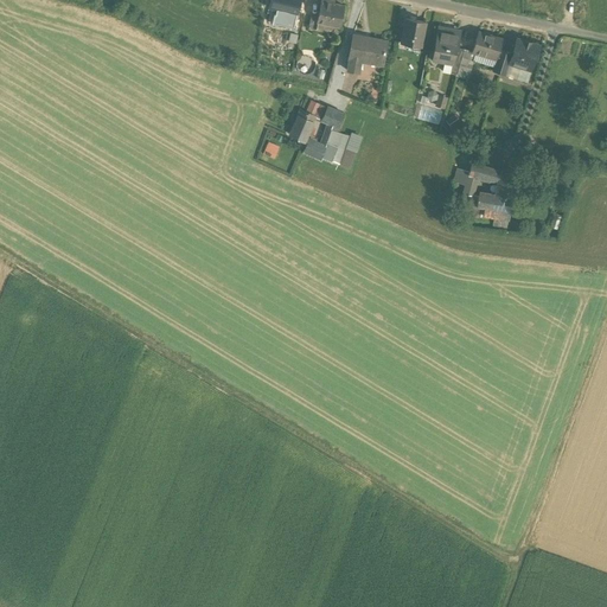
[(300,0),(272,0),(269,8),(276,11),(296,16),(300,0)]
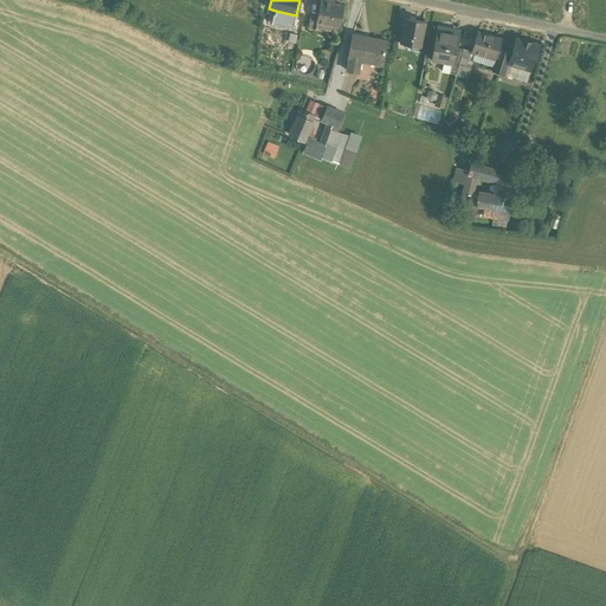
[(343,8),(322,4),(318,18),(317,23),(334,26),(339,27),(343,8)]
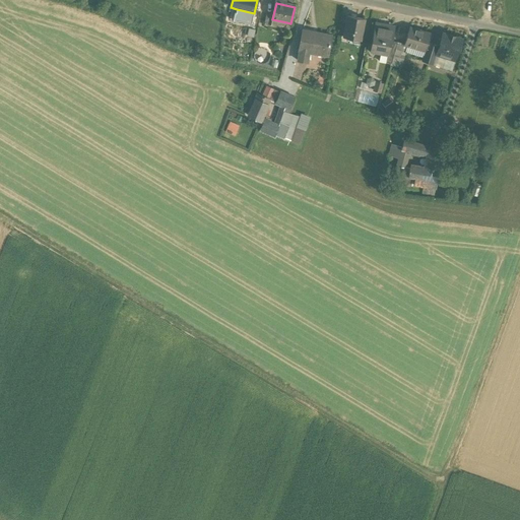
[(251,23),(254,13),(237,9),(236,13),(235,13),(234,20),(237,21),(238,20),(251,23)]
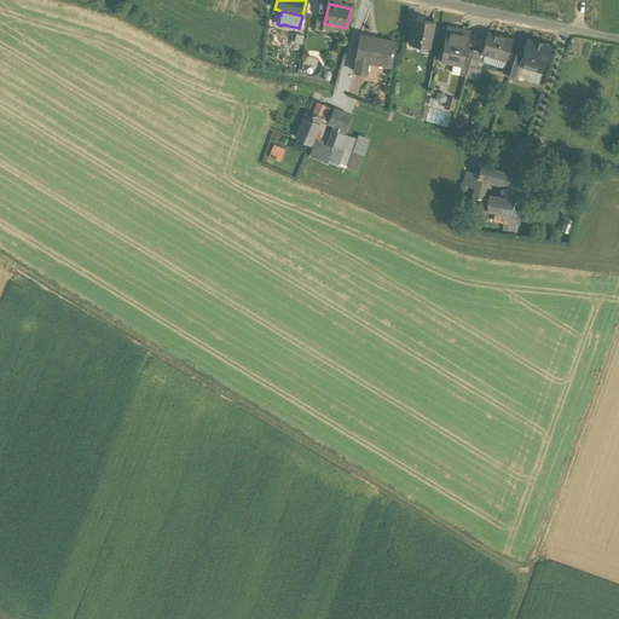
[(325,18),(317,17),(314,32),(340,35),(341,27),(324,23),(325,18)]
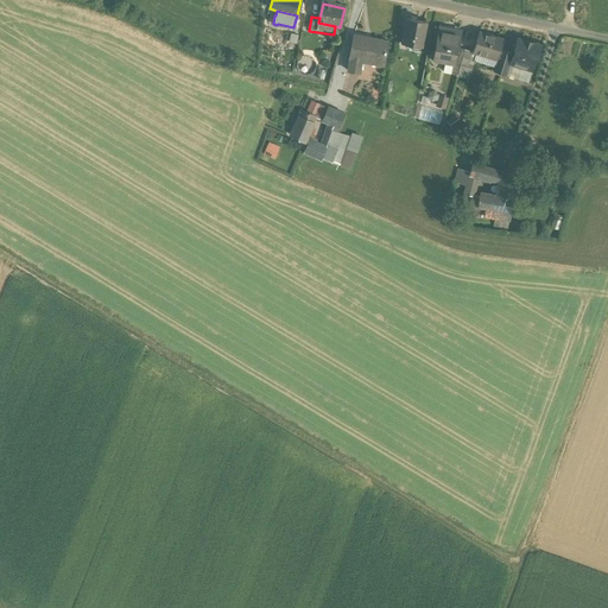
[(426,23),(406,19),(401,44),(422,48),(426,23)]
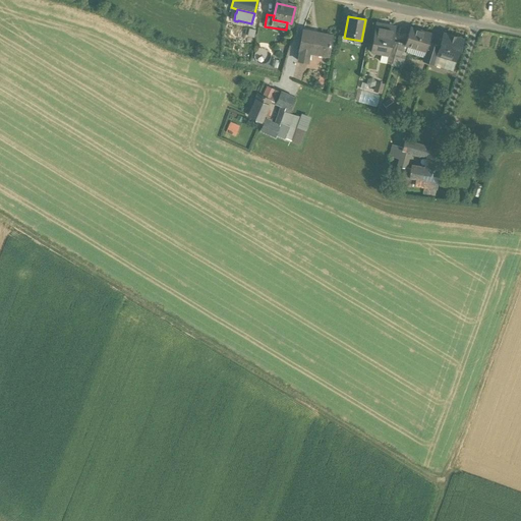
[(395,27),(377,24),(371,51),(388,54),(389,54),(391,43),(392,43),(392,42),(395,27)]
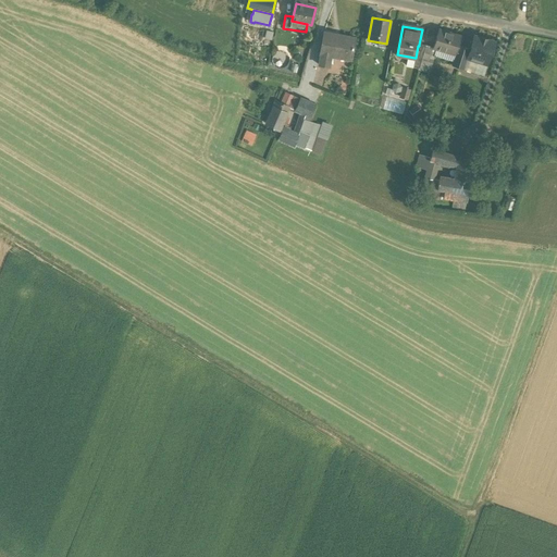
[(460,37),(438,31),(433,48),(434,48),(455,54),(458,46),(460,37)]
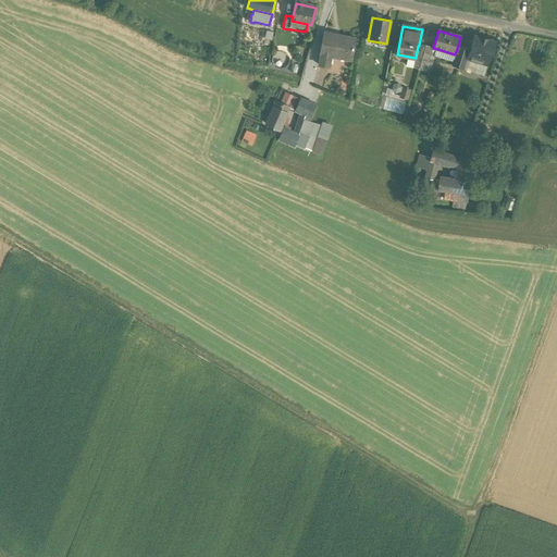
[(355,38),(324,33),(318,66),(330,69),(332,53),(351,57),(355,38)]
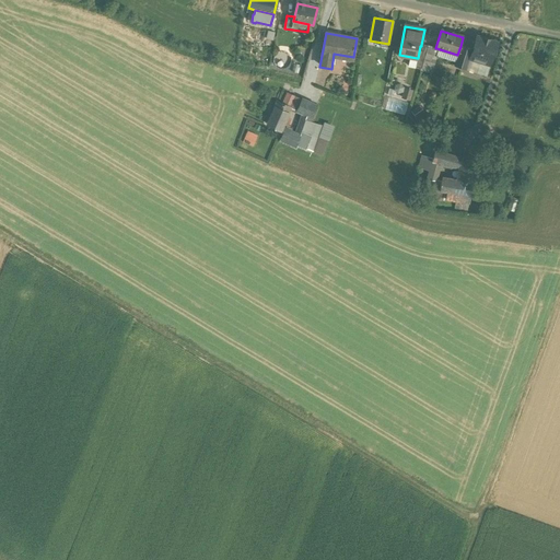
[(489,39),(483,38),(477,36),(473,50),(470,58),(471,59),(489,65),(493,51),(494,51),(497,43),(490,41),(490,39),(489,39)]
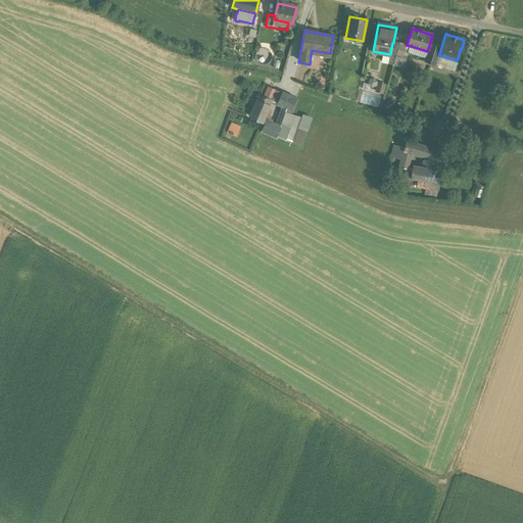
[(399,43),(393,42),(393,43),(392,43),(390,54),(389,54),(388,62),(393,64),(399,43)]
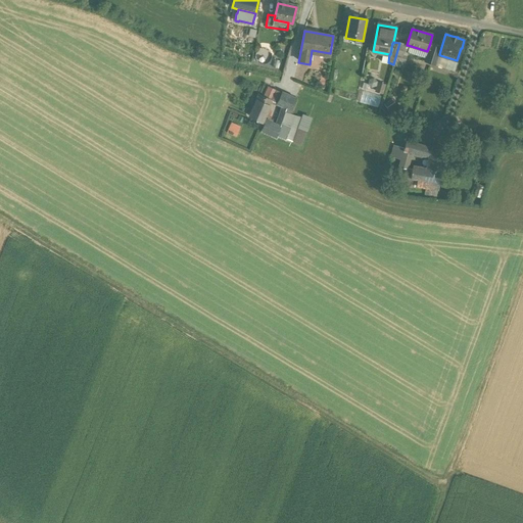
[(407,45),(399,43),(395,56),(403,58),(408,45),(407,45)]
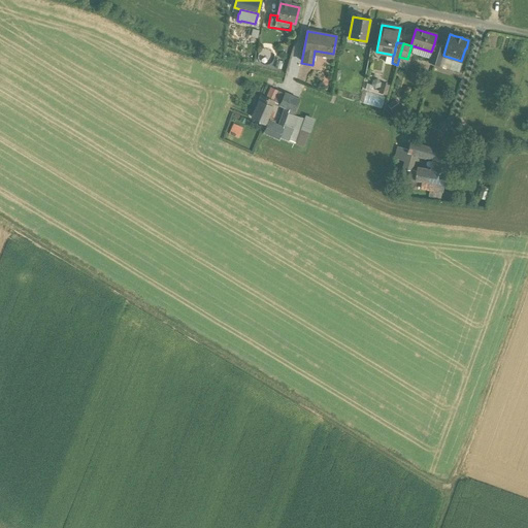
[(439,45),(434,43),(431,52),(428,62),(434,63),(439,45)]
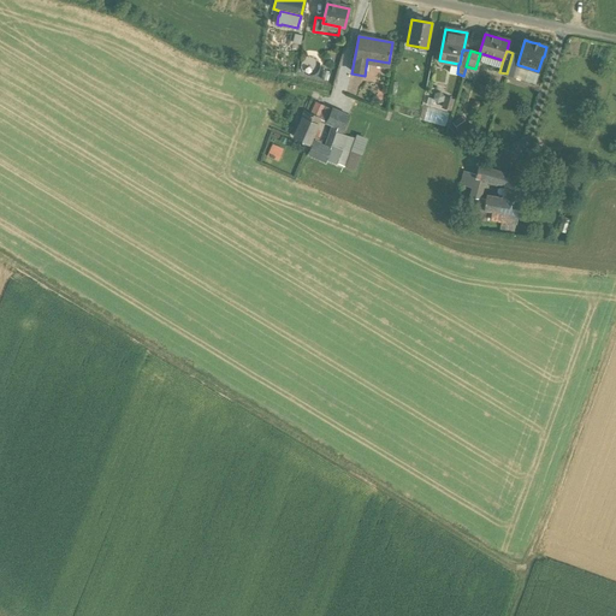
[(513,53),(507,73),(515,76),(519,65),(517,64),(520,55),(513,53)]
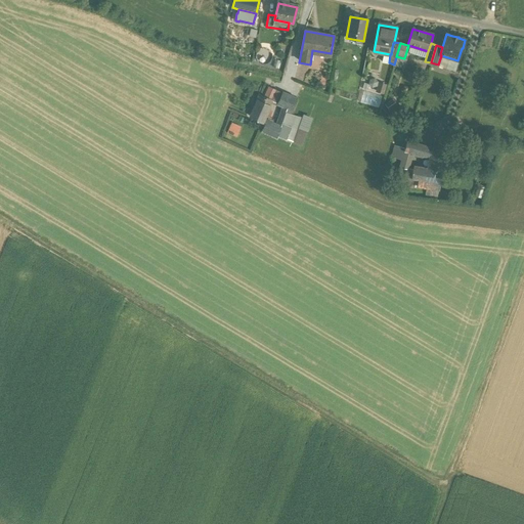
[(404,58),(396,56),(394,64),(393,67),(404,70),(407,59),(404,58)]
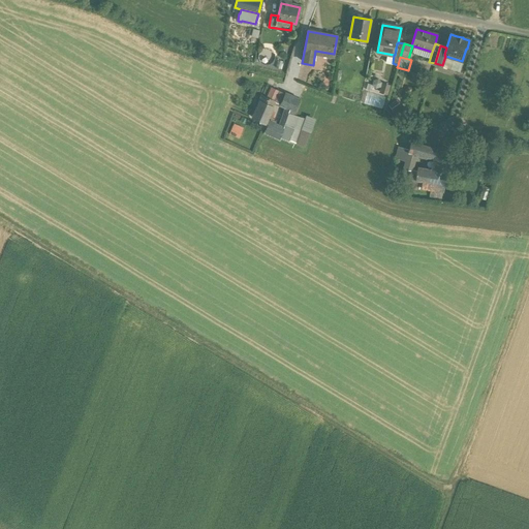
[(392,87),(384,85),(381,93),(389,95),(392,87)]
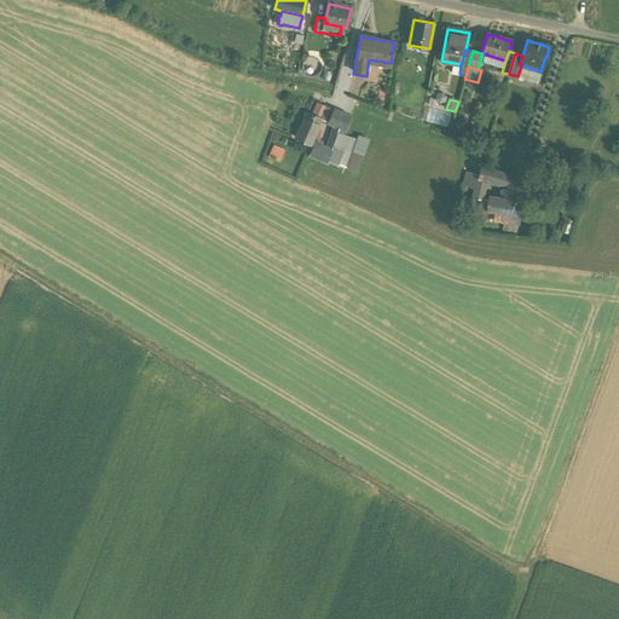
[(335,110),(312,100),(304,119),(319,125),(322,121),(329,125),(335,110)]
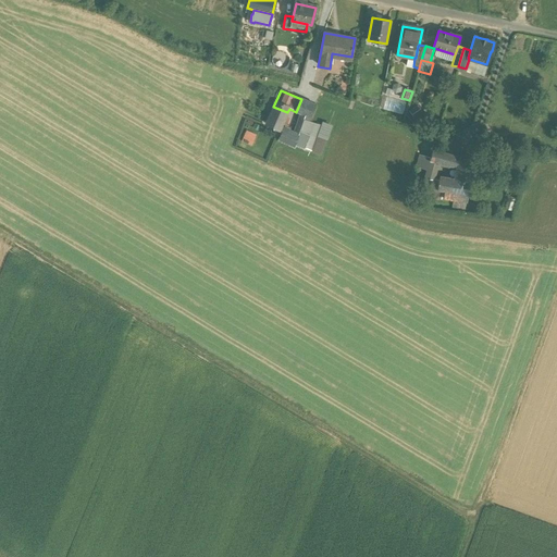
[(383,110),(403,116),(407,103),(387,97),(383,110)]
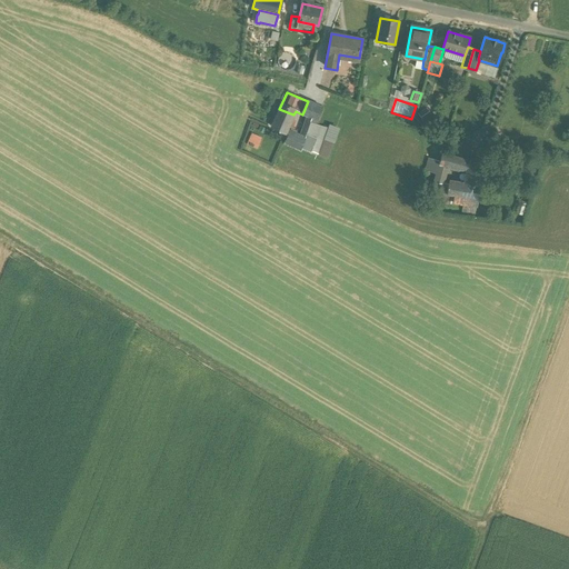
[(323,108),(317,105),(308,101),(302,115),(307,117),(299,133),(306,136),(311,123),(316,125),(323,108)]
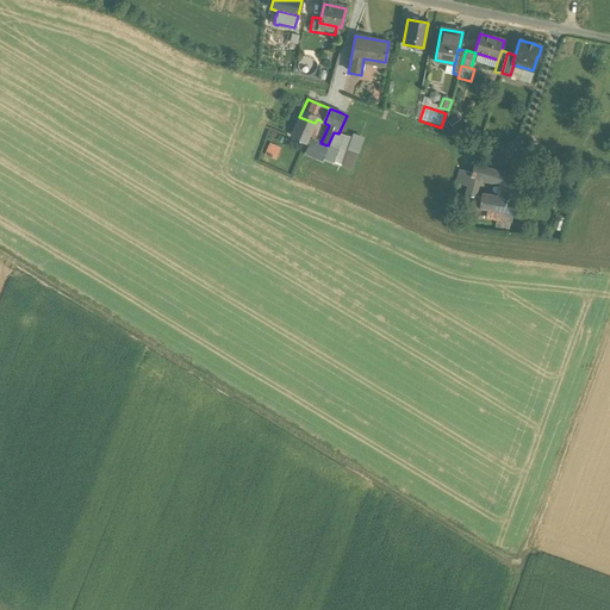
[(315,123),(299,117),(291,136),(306,143),(315,123)]
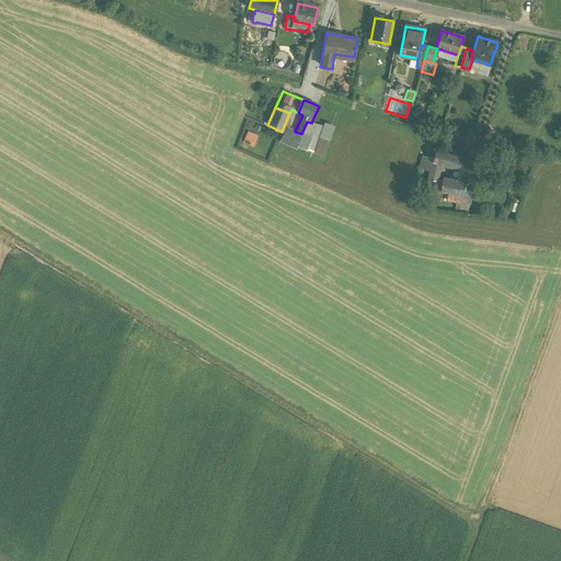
[(334,126),(324,123),(313,153),(323,157),(334,126)]
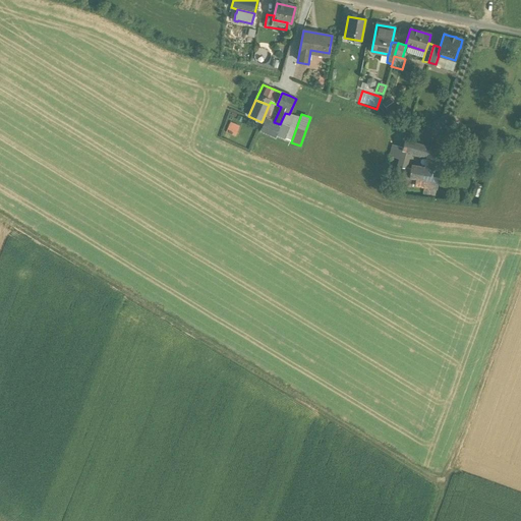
[(274,122),(267,118),(261,130),(275,136),(280,124),(274,122)]
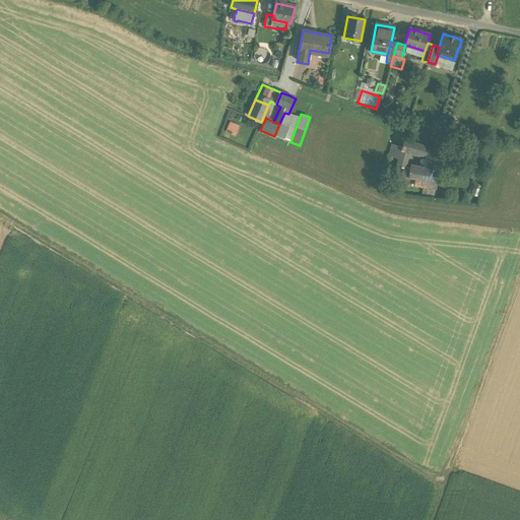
[(225,132),(234,136),(239,126),(231,122),(225,132)]
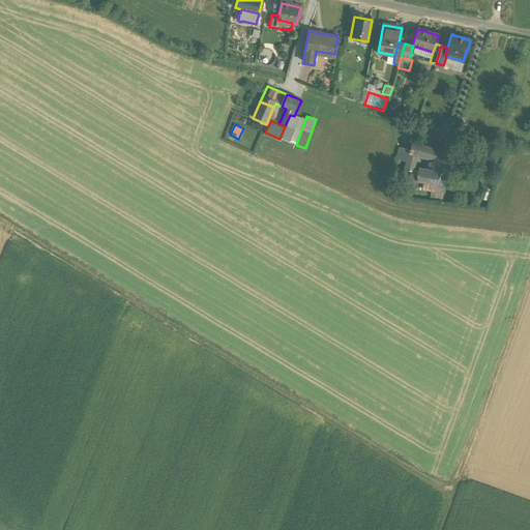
[(411,143),(407,162),(401,159),(399,169),(410,171),(411,166),(413,166),(414,162),(423,164),(424,157),(428,157),(430,147),(411,143)]
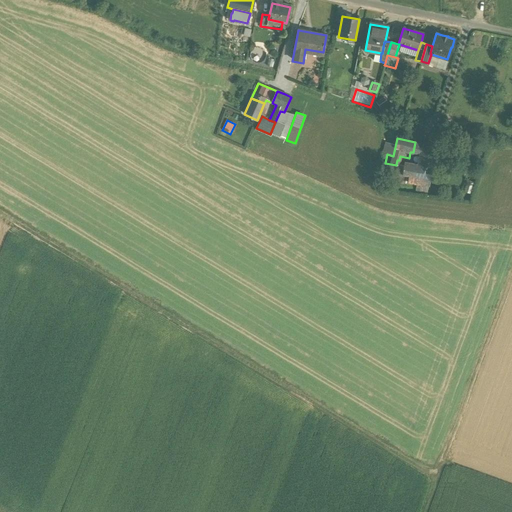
[(435,146),(415,142),(413,152),(421,154),(418,165),(431,168),(435,146)]
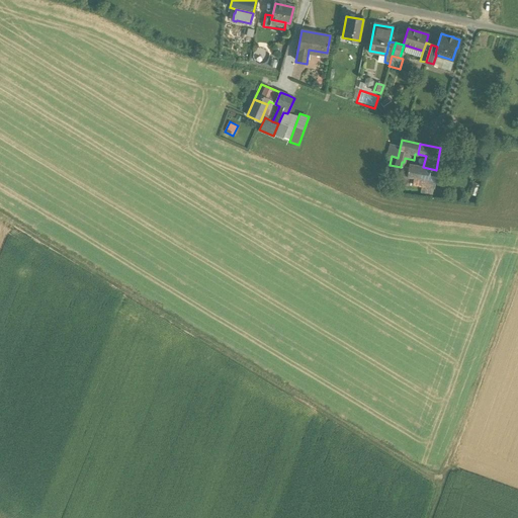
[(403,166),(401,175),(400,181),(420,185),(422,178),(434,181),(436,170),(423,167),(409,164),(408,167),(403,166)]
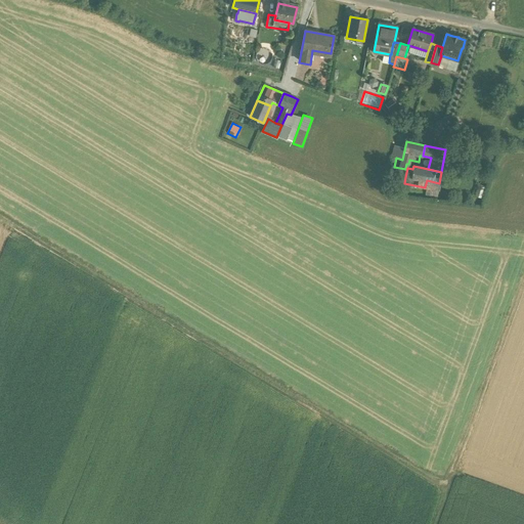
[(483,186),(478,184),(474,197),(480,199),(483,186)]
